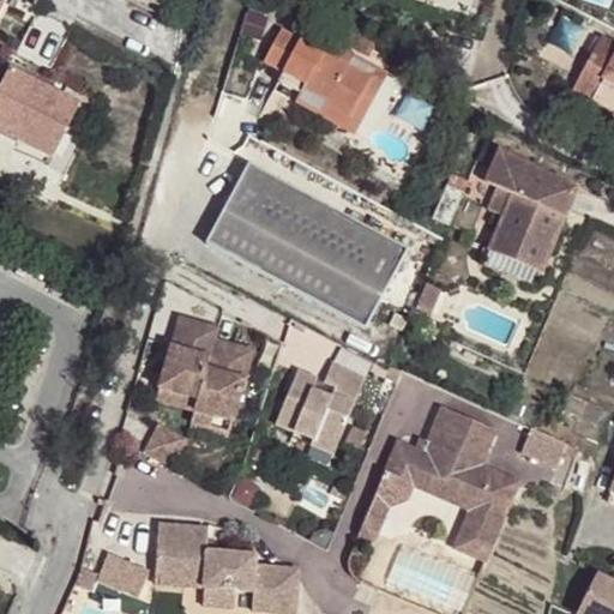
[(172,0),(143,0),(166,12),(172,0)]
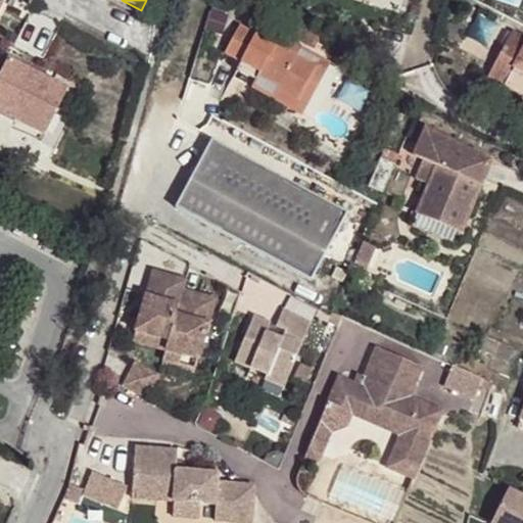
[(296,101),(315,66),(296,56),(301,48),(279,36),(274,44),(240,25),(227,47),(243,56),(241,60),(259,72),(258,75),(279,86),(277,90),(296,101)]
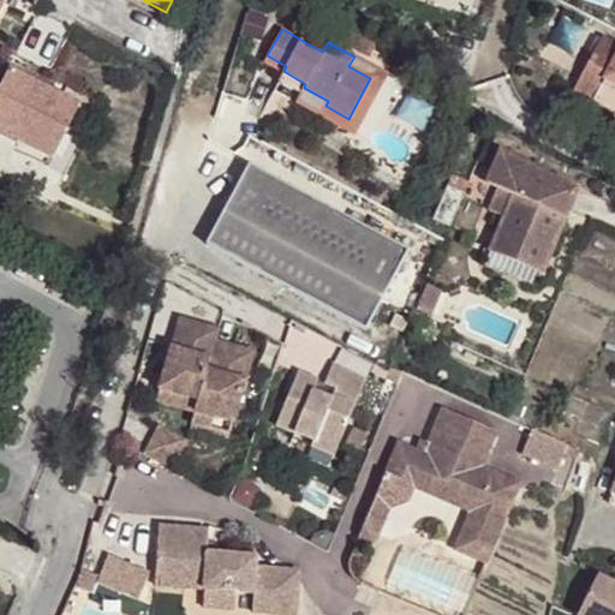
[(614,47),(607,43),(579,96),(614,115),(614,47)]
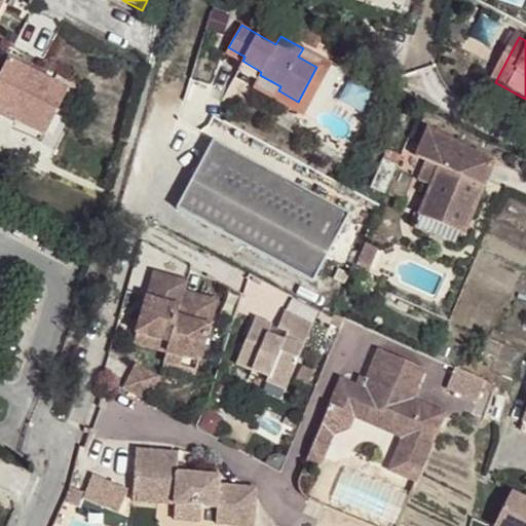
[(245,57),(228,47),(226,51),(242,61),(245,57)]
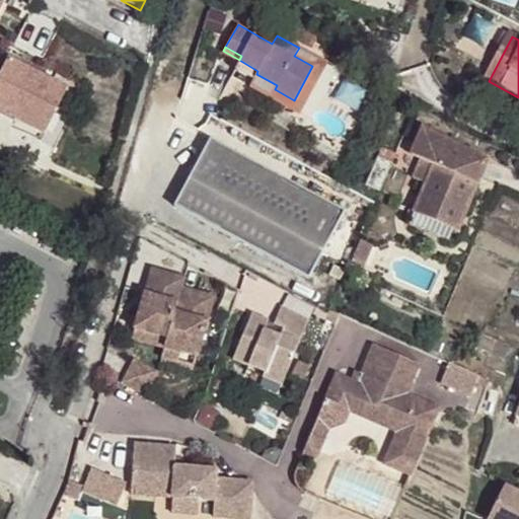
[(38,125),(60,84),(8,58),(0,75),(0,95),(18,106),(16,113),(38,125)]
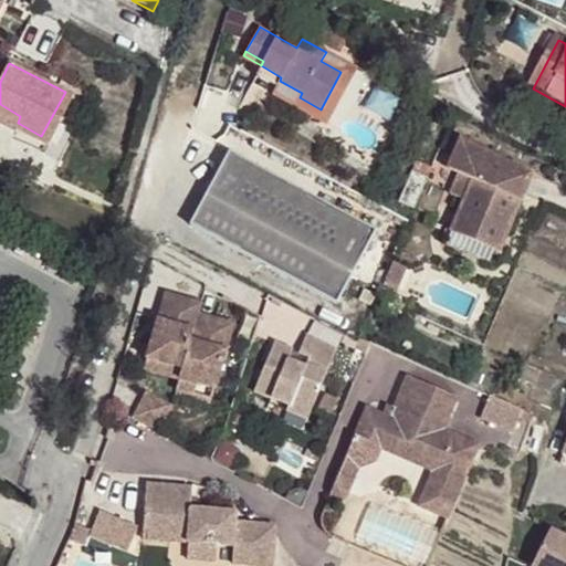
[(346,63),(341,72),(321,109),(300,97),(294,107),(325,124),(356,69),(346,63)]
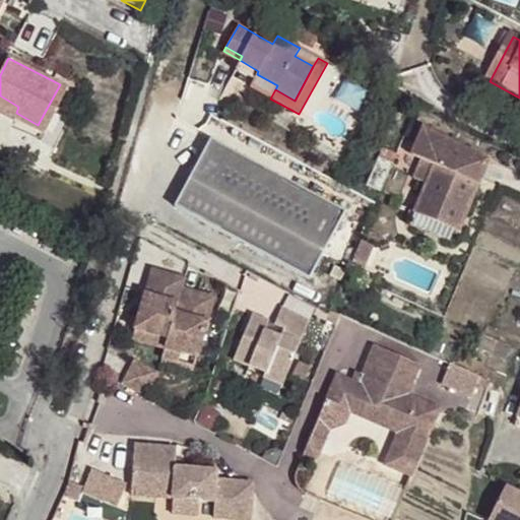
[(254,79),(257,74),(258,71),(240,60),(235,69),(254,79)]
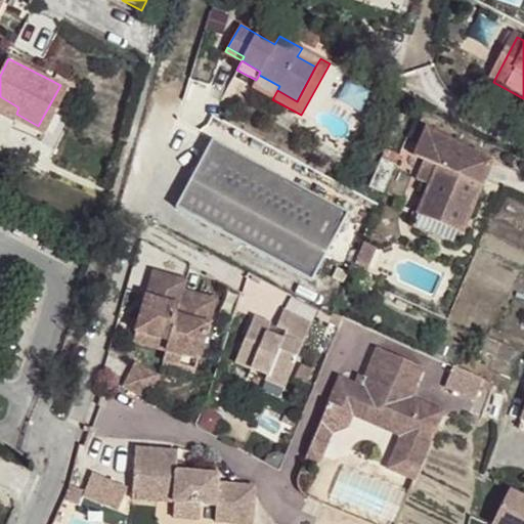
[(66,88),(60,85),(38,126),(16,114),(18,107),(0,96),(0,112),(43,134),(66,88)]
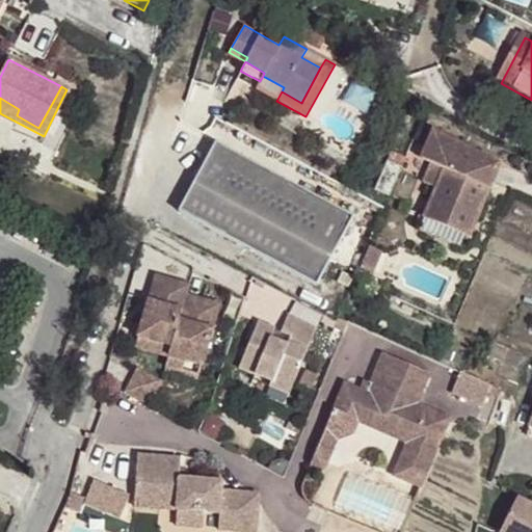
[(480,171),(487,156),(432,134),(422,160),(431,163),(423,181),(436,187),(423,219),(469,238),(494,178),(480,171)]
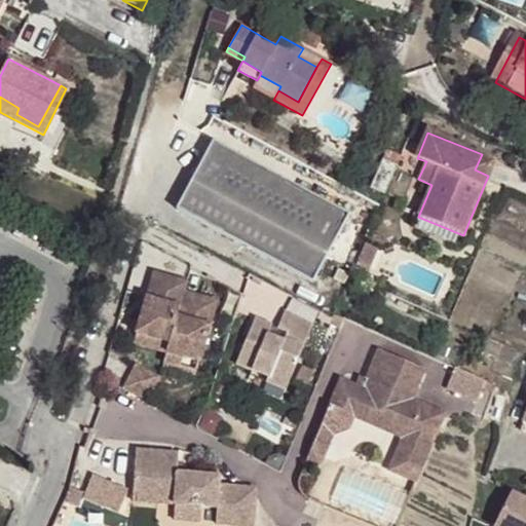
[(398,167),(391,182),(398,184),(405,168),(415,176),(420,162),(413,158),(421,140),(411,135),(398,167)]
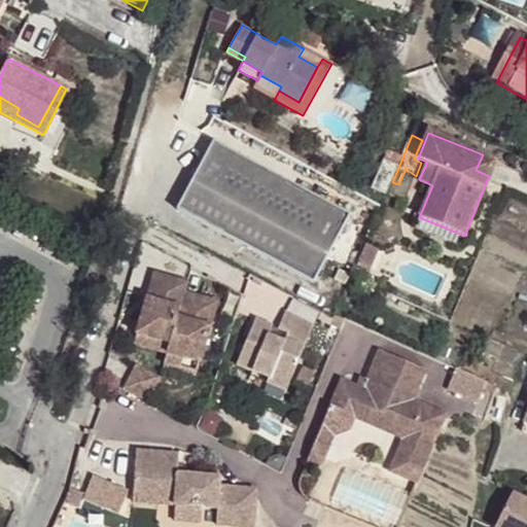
[(180,207),(308,275),(317,280),(353,210),(217,137),(215,140),(180,207)]
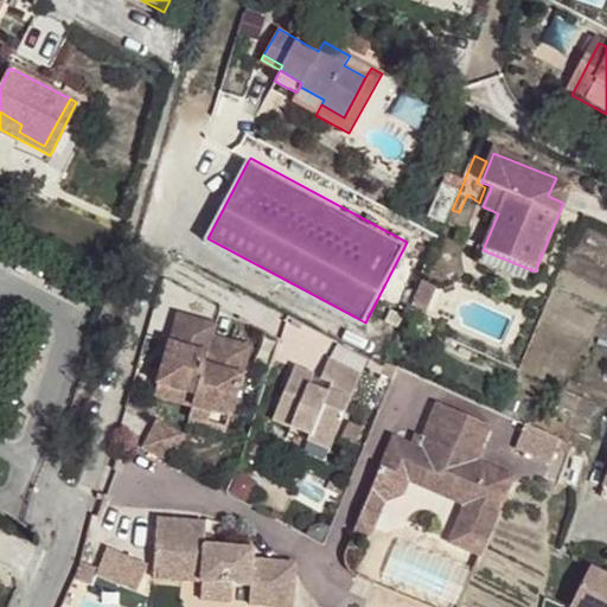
[(572,185),(556,178),(548,196),(563,203),(572,185)]
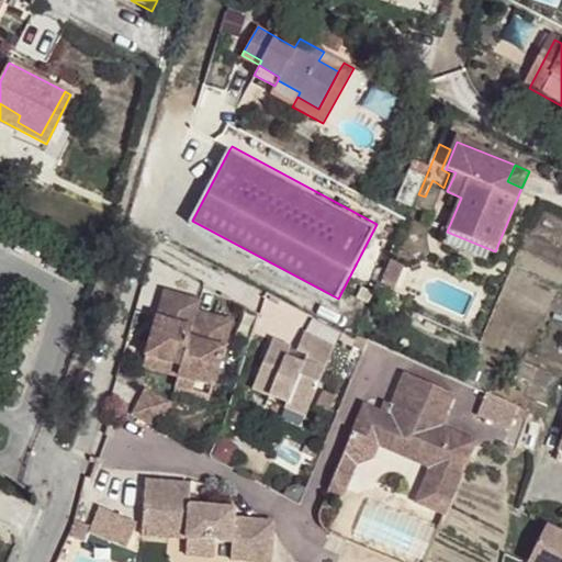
[(395,203),(412,211),(418,194),(425,179),(408,172),(395,203)]
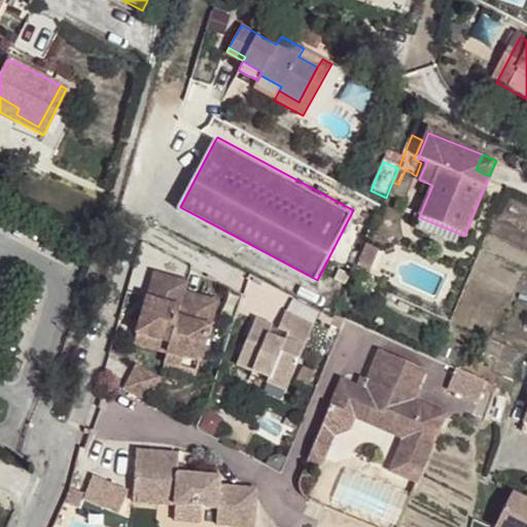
[(464,236),(419,217),(414,229),(459,248),(464,236)]
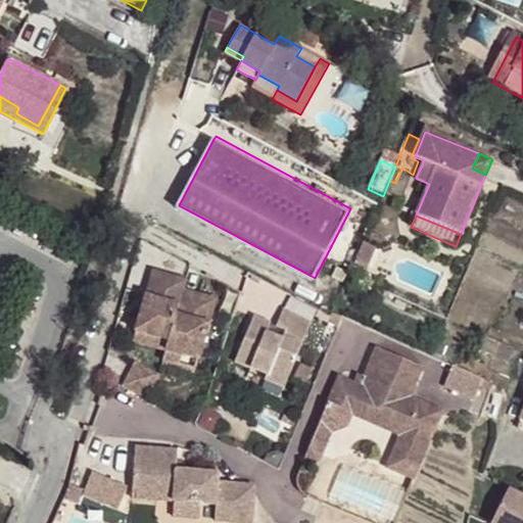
[(365,240),(355,260),(370,267),(378,245),(365,240)]
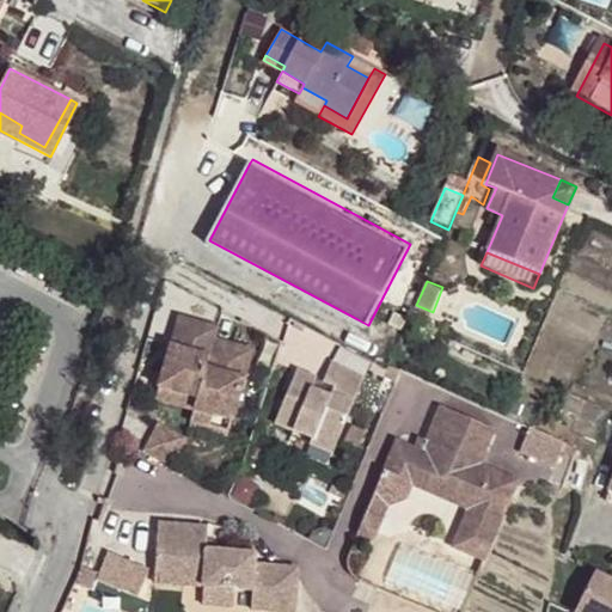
[(219,325),(181,314),(161,386),(200,397),(216,336),(219,325)]
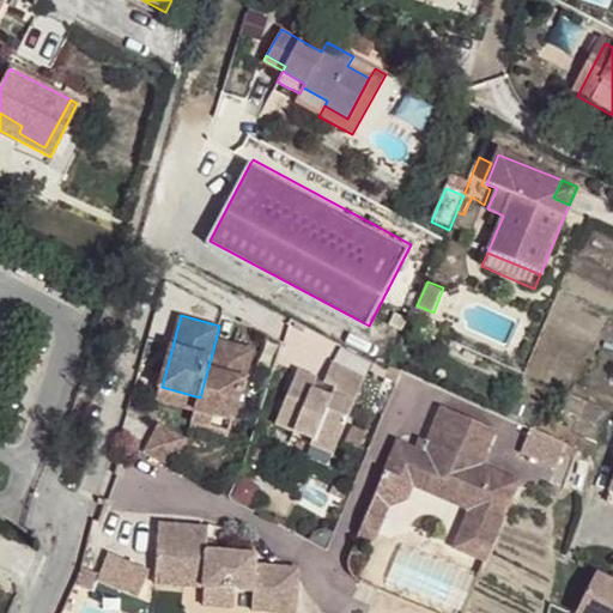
[(217,337),(200,398),(196,408),(235,419),(255,347),(217,337)]
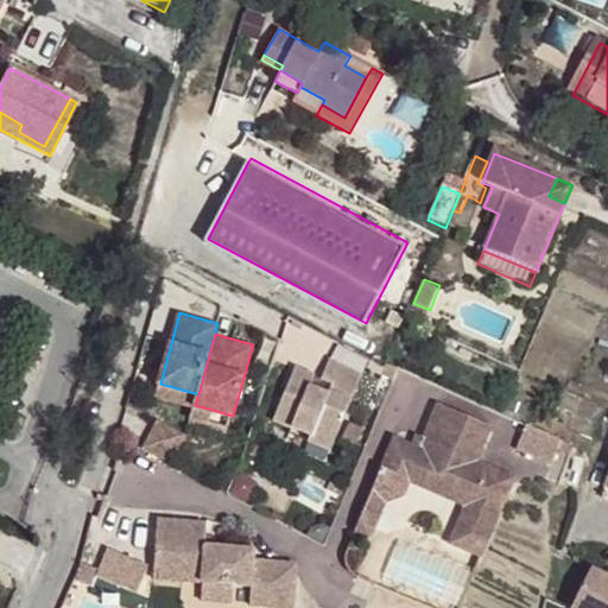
[(314,434),(311,439),(333,449),(363,373),(330,359),(322,378),(334,382),(329,392),(312,385),(317,373),(297,365),(274,418),(293,425),(314,434)]
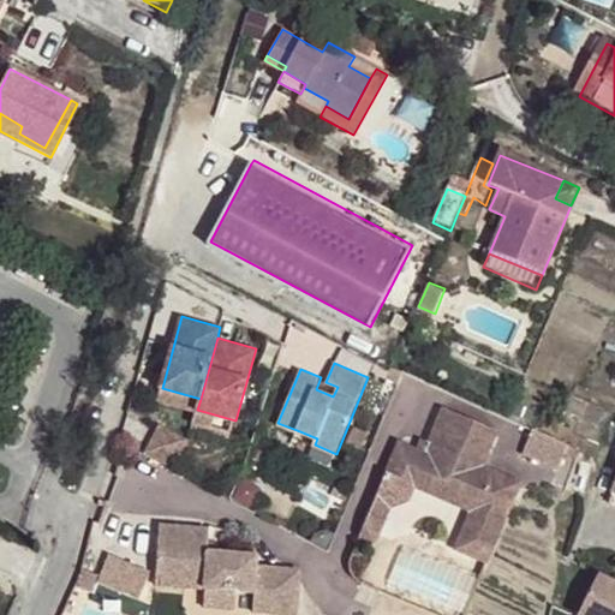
[(162,388),(159,400),(197,410),(201,399),(162,388)]
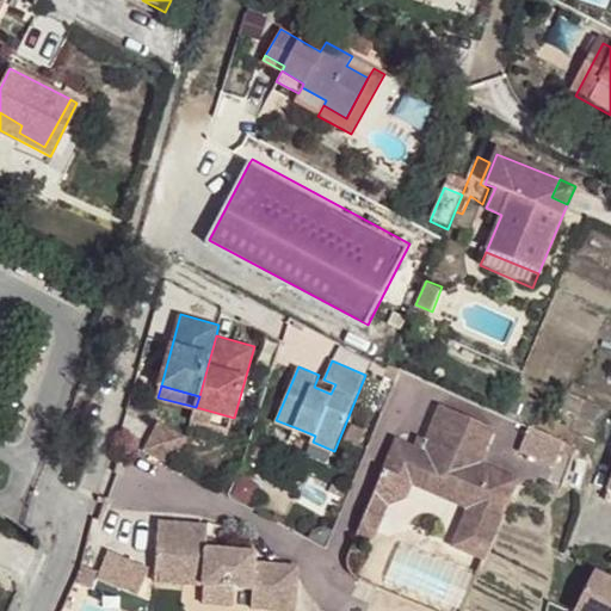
[(196,407),(192,419),(232,430),(234,418),(196,407)]
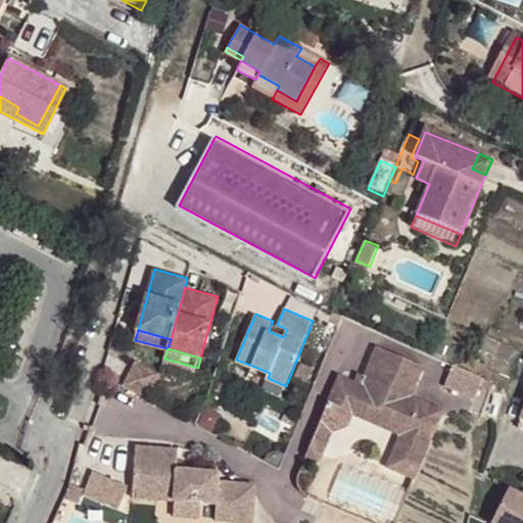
[(335,391),(324,418),(346,426),(351,417),(399,436),(387,467),(413,477),(440,410),(409,397),(420,369),(377,350),(361,386),(357,398),(335,391)]
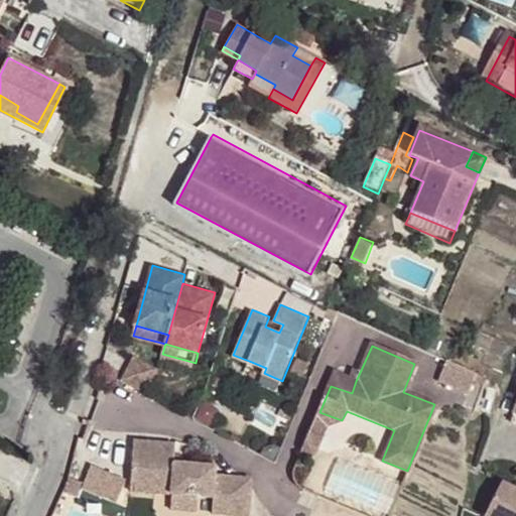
[(134,355),(123,377),(145,389),(157,367),(134,355)]
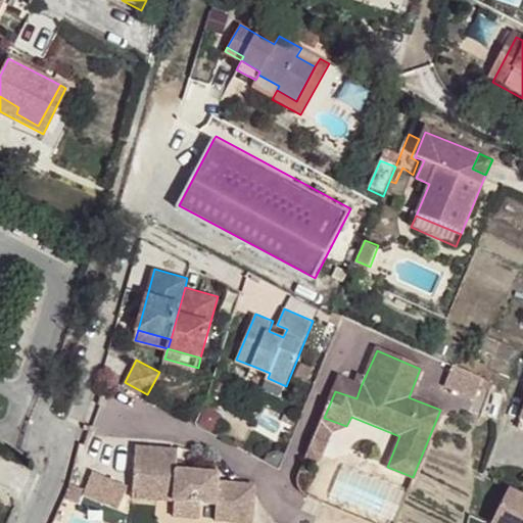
[(455,365),(446,385),(476,398),(484,379),(459,368),(455,365)]
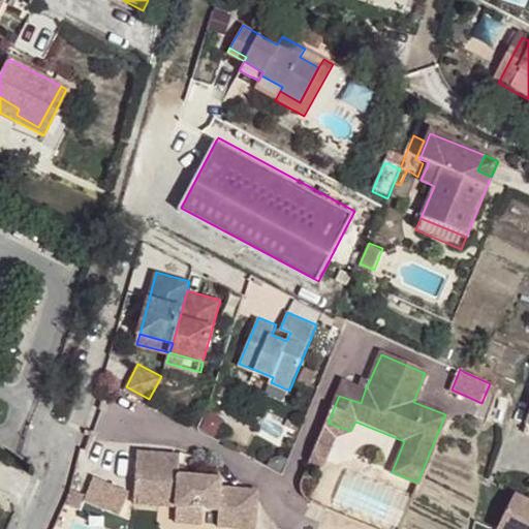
[(253,375),(271,382),(273,377),(255,370),(253,375)]
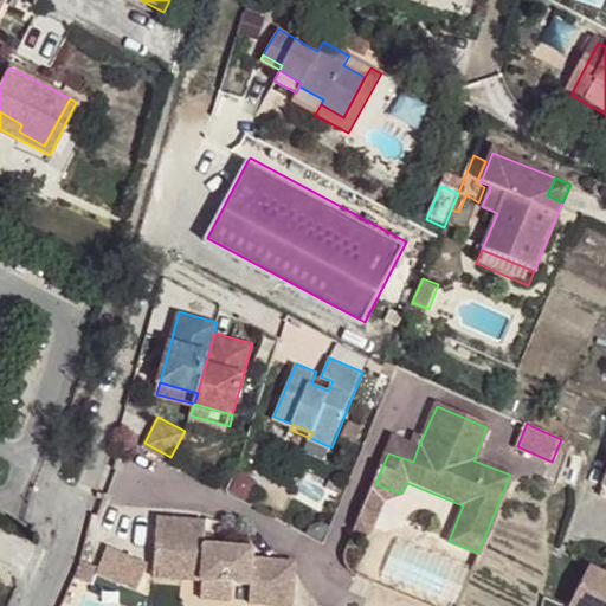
[(418,447),(394,439),(388,453),(413,462),(418,447)]
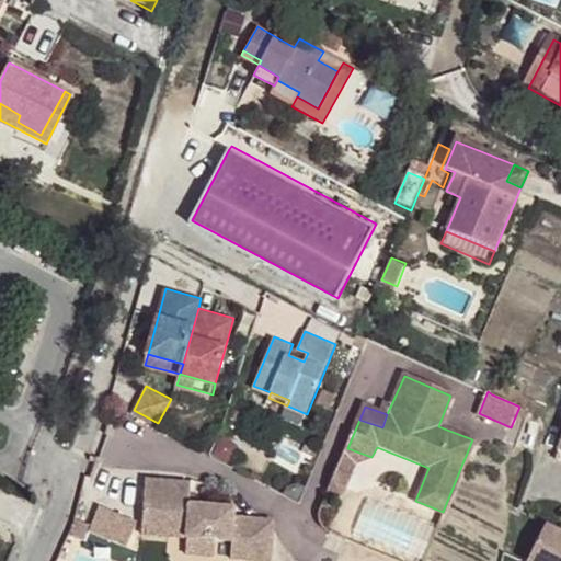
[(304,422),(298,420),(295,426),(301,430),(304,422)]
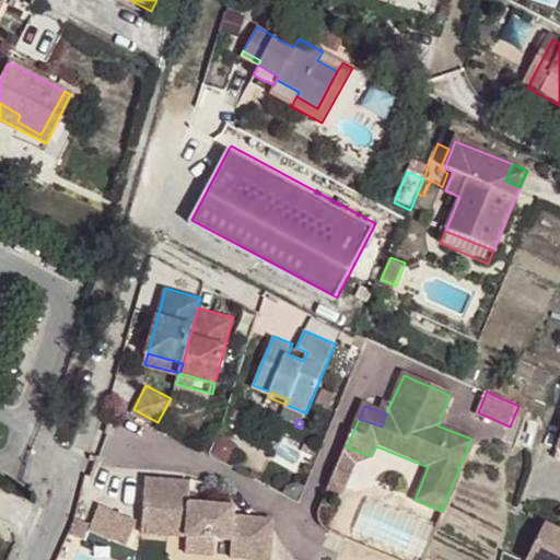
[(319,429),(303,421),(301,429),(317,435),(319,429)]
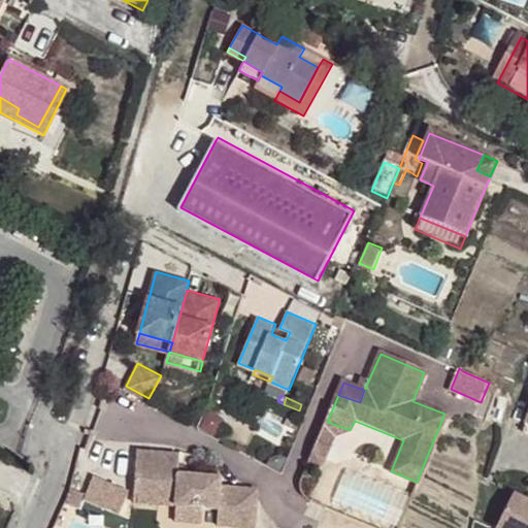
[(350,430),(327,422),(309,462),(322,467),(334,436),(350,430)]
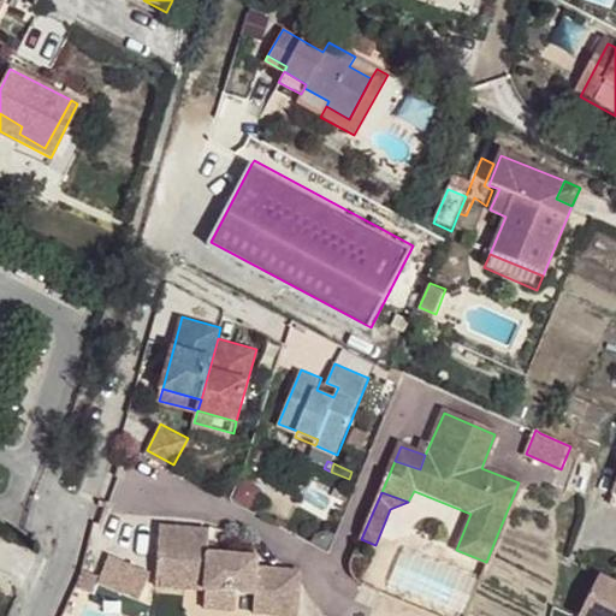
[(605,515),(615,519),(615,508),(609,505),(605,515)]
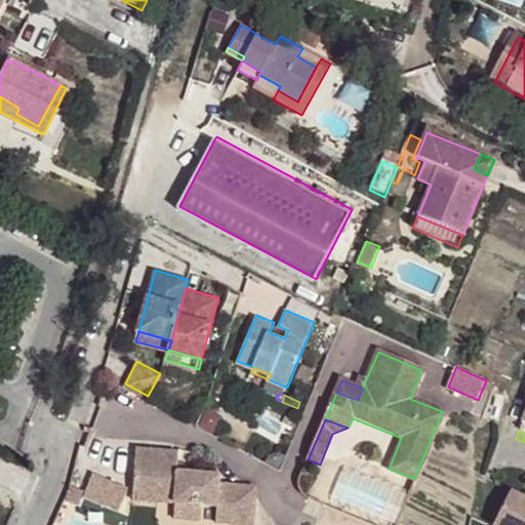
[(180,450),(138,447),(134,491),(139,491),(139,498),(176,501),(203,503),(218,505),(217,520),(254,523),(258,484),(219,482),(220,474),(179,470),(180,450)]
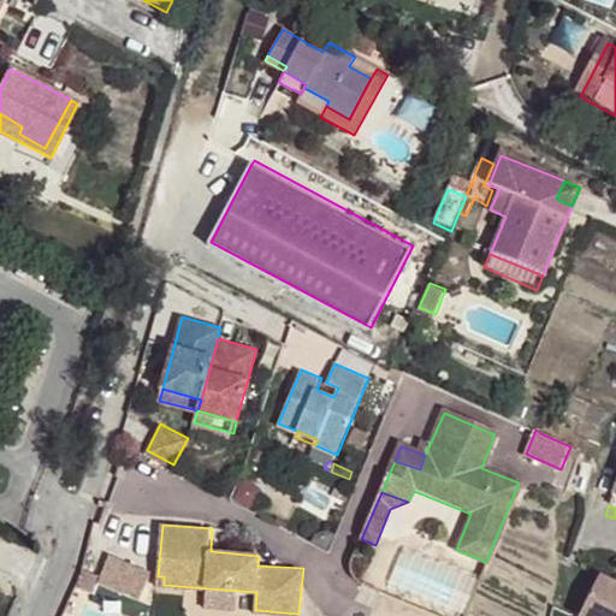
[(615,615),(615,582),(600,575),(579,615),(615,615)]
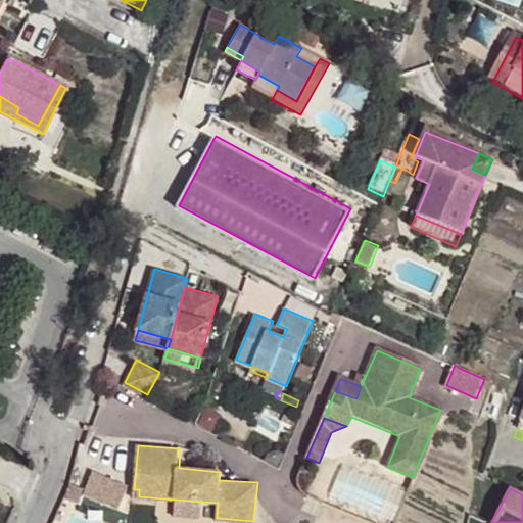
[(202,502),(176,500),(175,515),(201,517),(202,502)]
